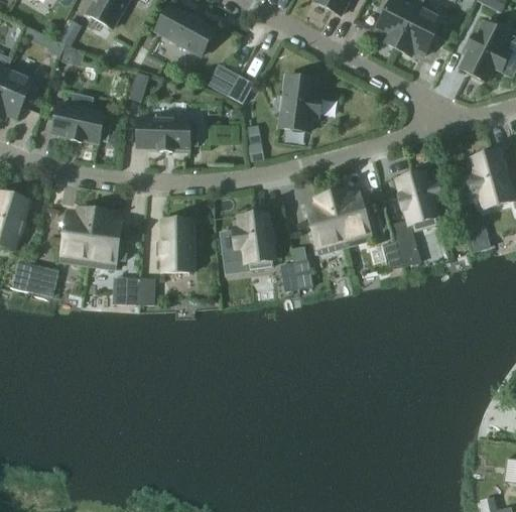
[(86,12),(112,27),(127,0),(93,0),(86,12)]
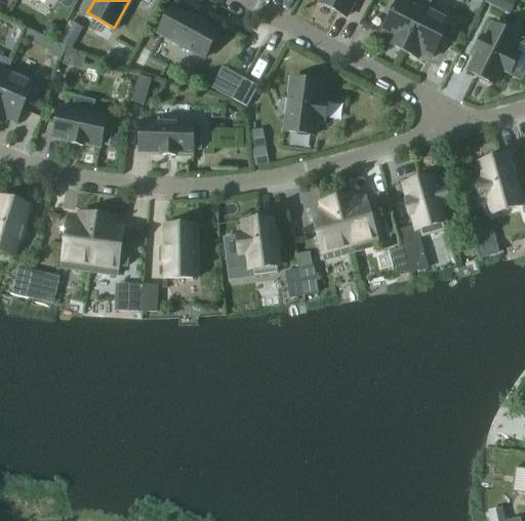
[(319,0),(346,14),(353,0),(319,0)]
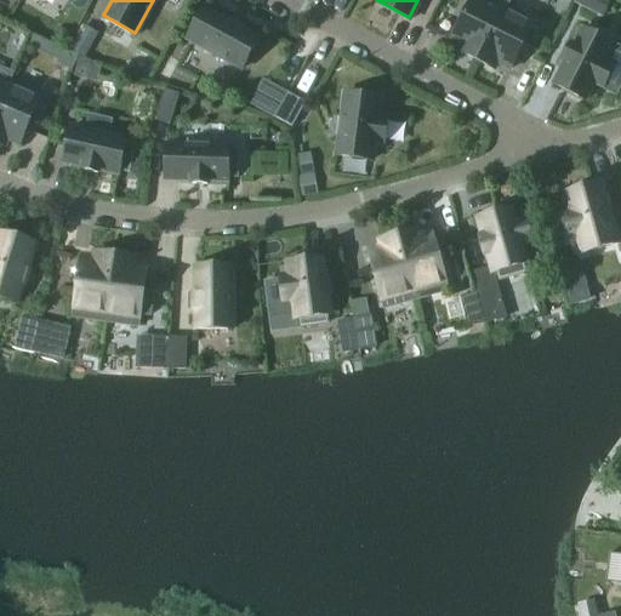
[(460,49),(477,57),(506,0),(468,0),(450,36),(467,45),(465,50),(460,47),(460,49)]
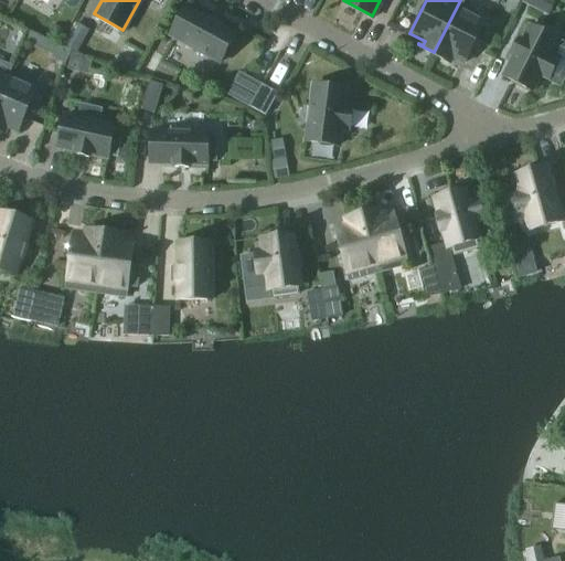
[(460,0),(434,52),(449,61),(450,59),(446,57),(448,52),(464,60),(484,19),(458,6),(461,0),(460,0)]
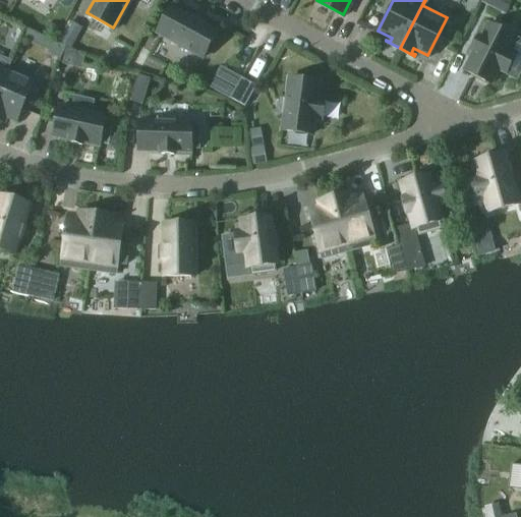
[(487,0),(504,9),(509,0),(487,0)]
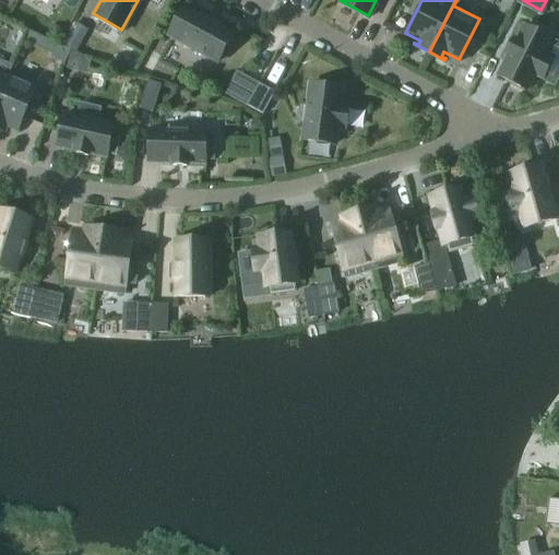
[(203,15),(183,3),(167,32),(217,59),(233,31),(217,23),(218,20),(205,12),(203,15)]
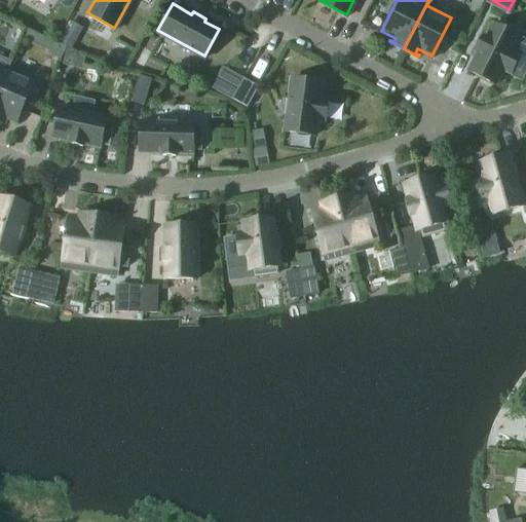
[(48,20),(43,31),(57,37),(62,27),(48,20)]
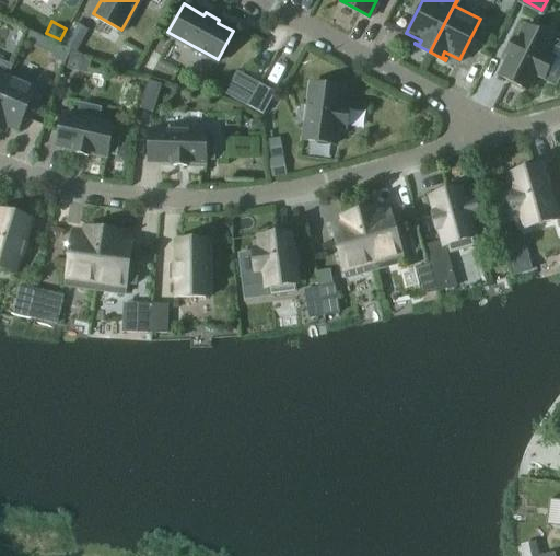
[(74,21),(63,39),(76,47),(86,27),(74,21)]
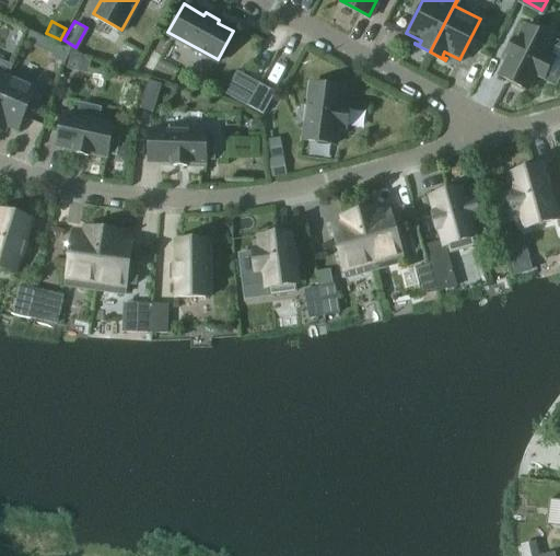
[(543,76),(555,81),(559,69),(559,41),(552,37),(524,22),(516,38),(513,37),(505,50),(509,53),(498,73),(527,88),(535,71),(543,76)]
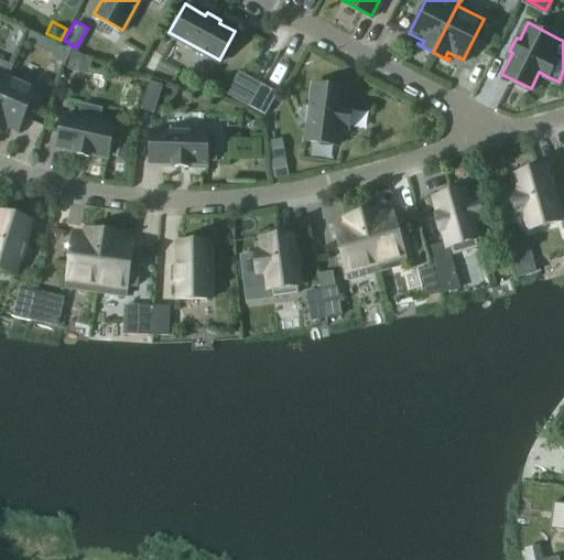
[(57,41),(51,54),(65,61),(72,47),(57,41)]
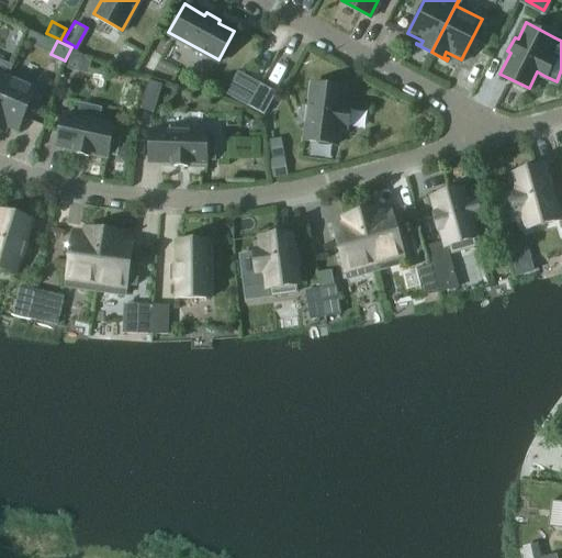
[(70,51),(67,66),(89,70),(91,57),(86,56),(87,54),(70,51)]
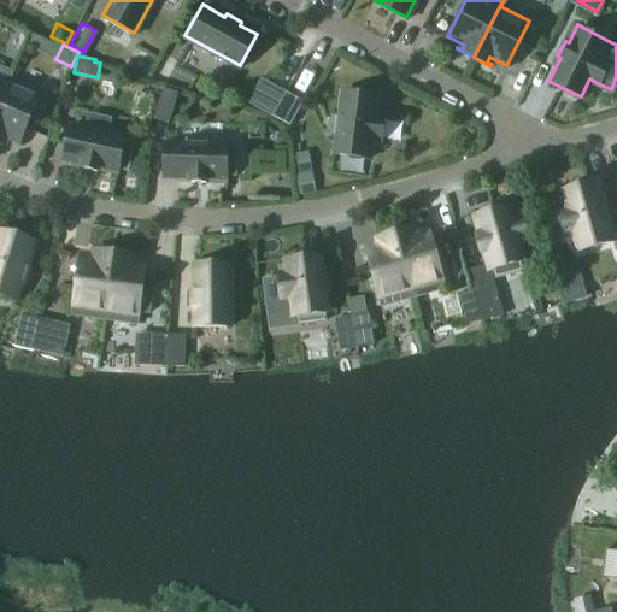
[(10,81),(0,101),(0,140),(4,141),(5,140),(0,137),(3,133),(19,140),(40,94),(10,81)]
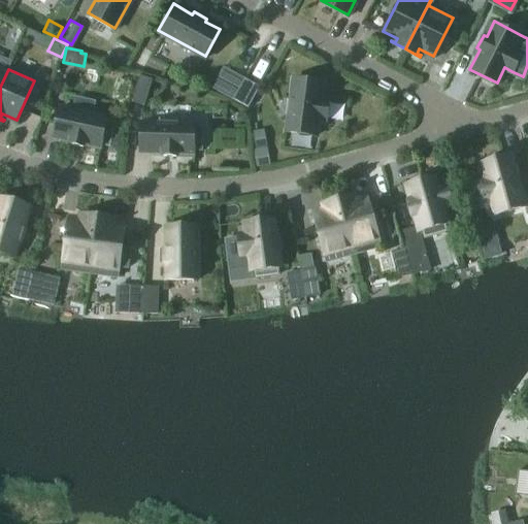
[(244,76),(233,70),(222,91),(233,97),(244,76)]
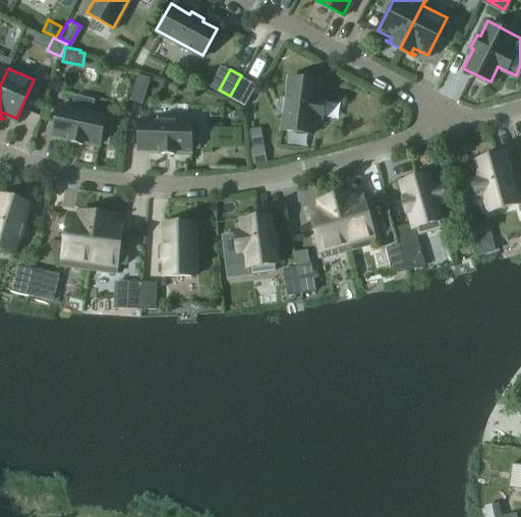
[(129,98),(142,102),(150,76),(137,72),(129,98)]
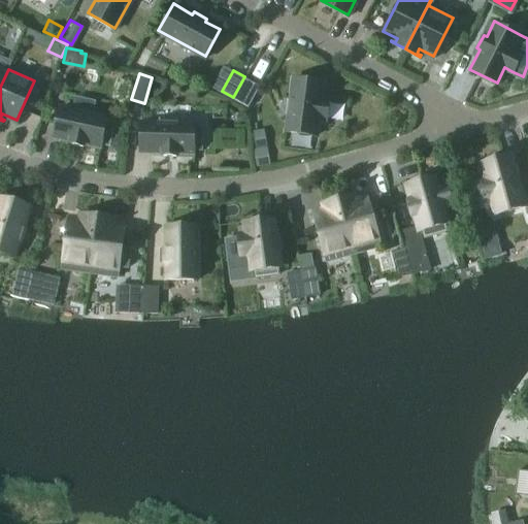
[(259,84),(244,76),(233,97),(248,105),(259,84)]
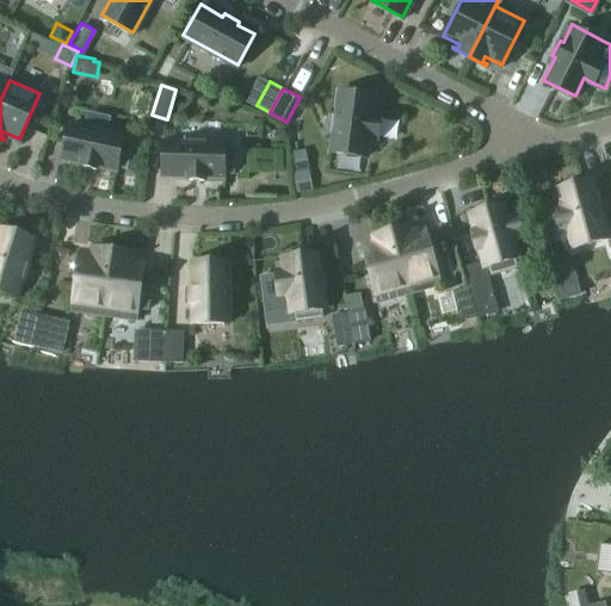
[(334,113),(332,112),(329,130),(333,130),(329,149),(364,154),(368,135),(377,137),(380,113),(370,112),(374,93),(338,88),(334,113)]
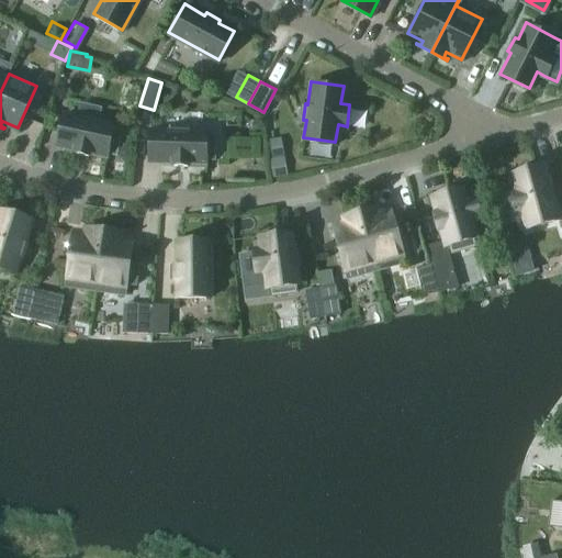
[(63,112),(56,144),(75,148),(74,152),(89,154),(89,152),(107,155),(108,151),(116,153),(121,129),(113,126),(113,123),(98,120),(77,115),(63,112)]
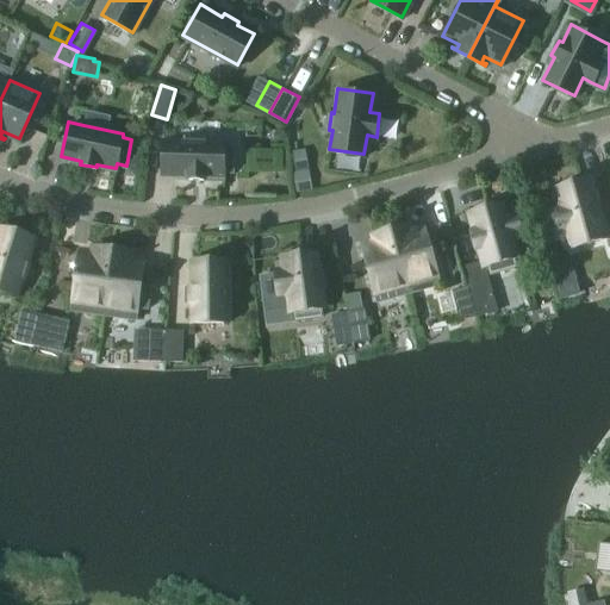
[(224,144),(224,141),(163,138),(162,174),(187,174),(187,178),(204,179),(204,175),(223,175),(223,172),(232,172),(234,145),(224,144)]
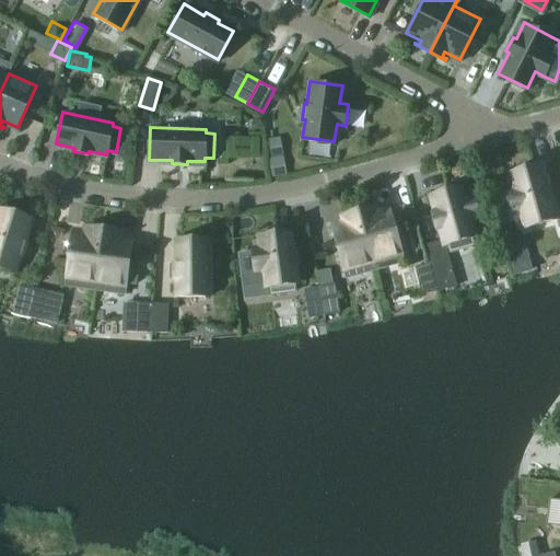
[(283,153),(268,155),(271,175),(286,173),(283,153)]
